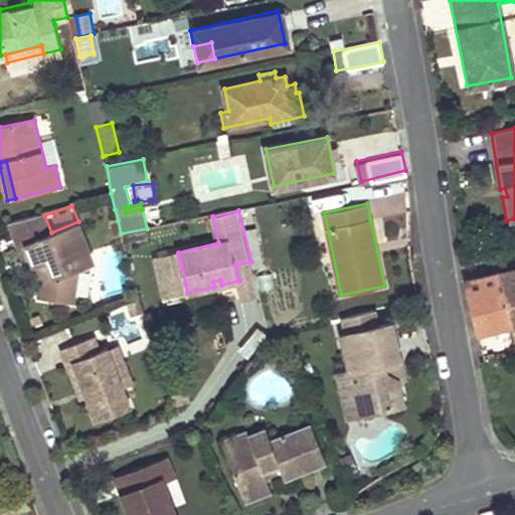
[(26,241),(36,266),(41,281),(38,297),(69,305),(78,271),(92,266),(83,246),(75,225),(48,235),(39,212),(9,220),(18,244),(26,241)]
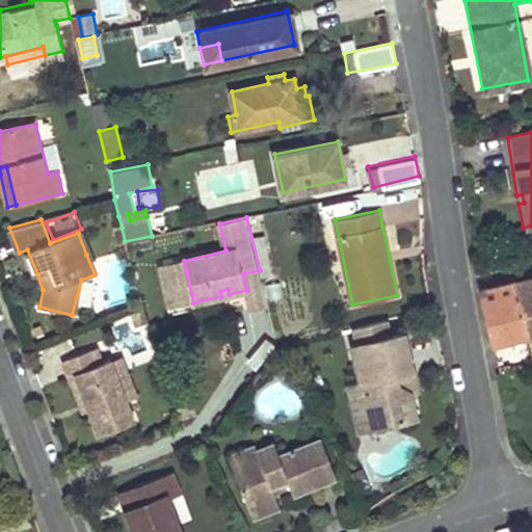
[(125,241),(122,228),(113,230),(117,247),(126,245),(125,241)]
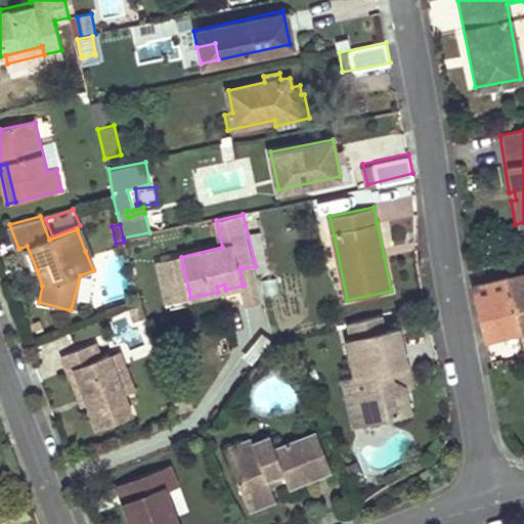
[(29,273),(37,270),(27,246),(18,249),(29,273)]
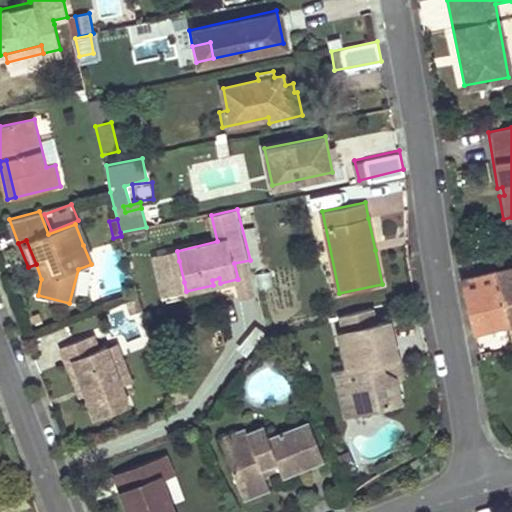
[(258,293),(250,260),(234,263),(238,279),(237,279),(241,297),(258,293)]
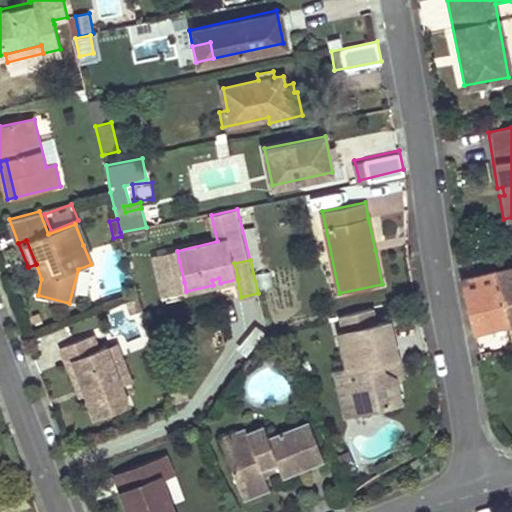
[(184,282),(179,261),(167,264),(172,285),(184,282)]
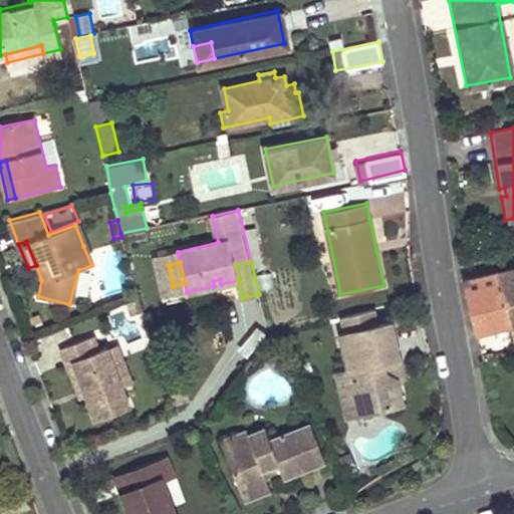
[(474,333),(513,324),(513,267),(499,271),(461,280),(473,332),(474,333)]
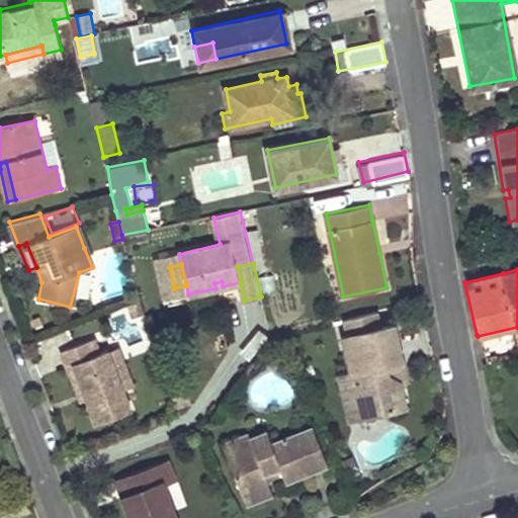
[(139,296),(126,301),(132,313),(143,309),(139,296)]
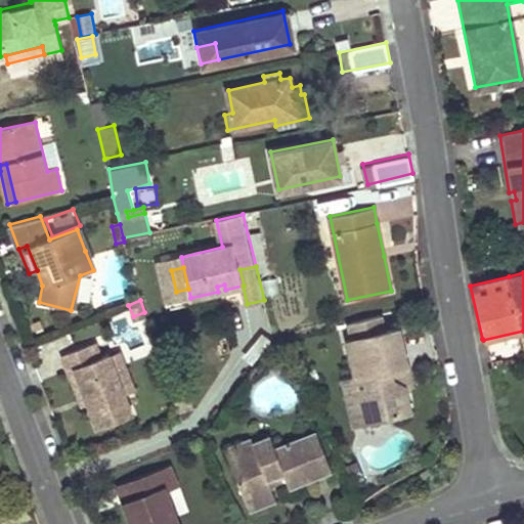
[(356,378),(352,379),(357,399),(363,398),(369,421),(390,417),(391,420),(413,413),(407,388),(394,379),(391,368),(408,364),(400,329),(348,341),(356,378)]
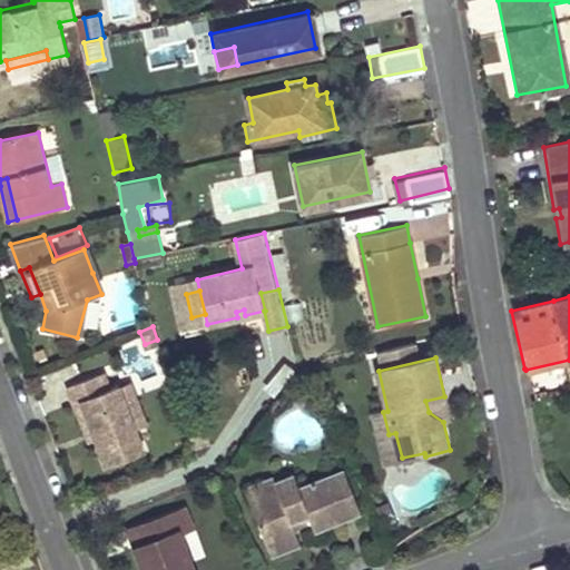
[(548,367),(550,386),(569,384),(568,365),(548,367)]
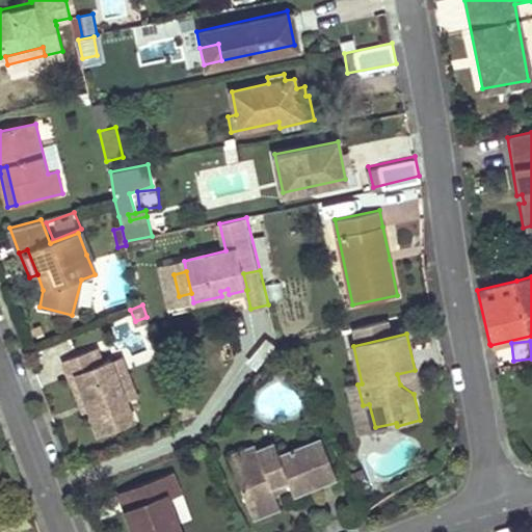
[(103,362),(97,346),(63,360),(70,374),(77,371),(90,408),(100,433),(133,420),(127,403),(110,358),(103,362)]
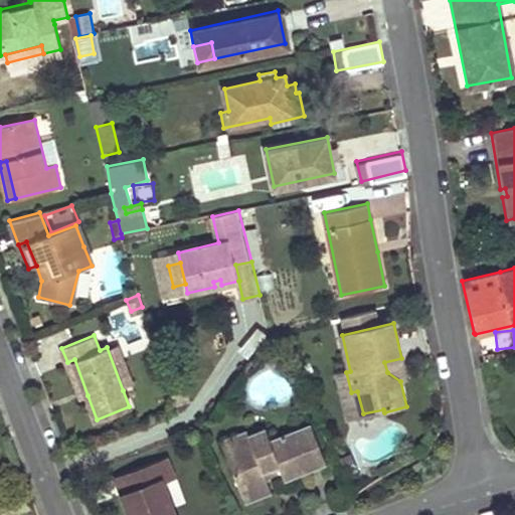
[(131,386),(115,344),(107,347),(123,390),(131,386)]
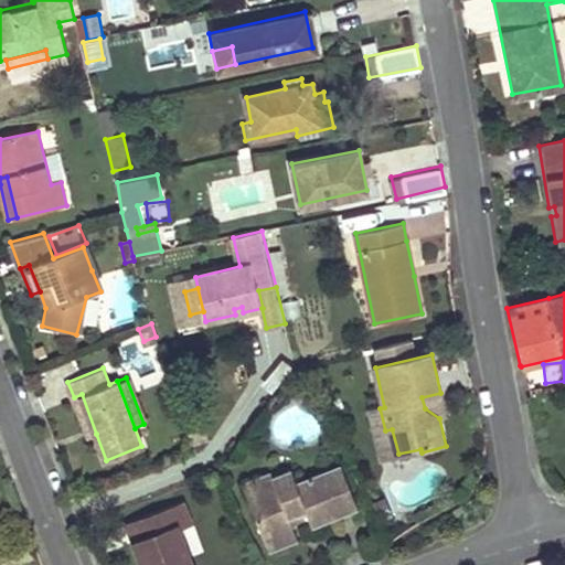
[(439,418),(447,416),(440,393),(422,397),(425,408),(439,418)]
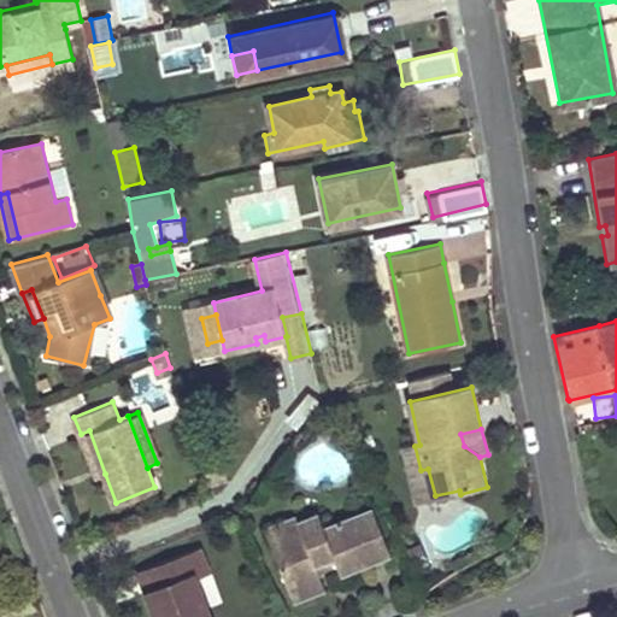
[(98,476),(105,474),(89,430),(81,434),(98,476)]
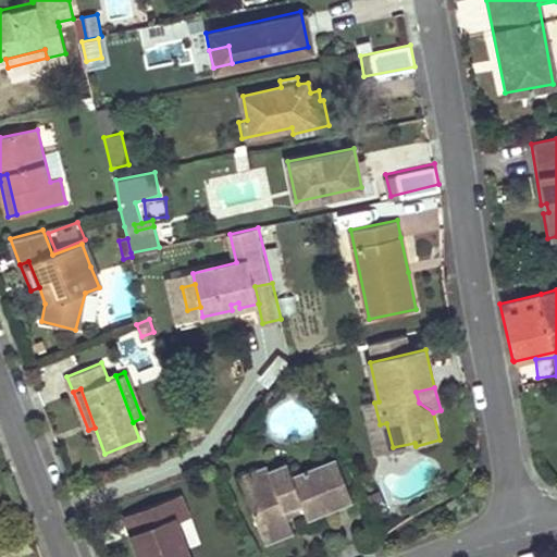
[(380,424),(374,403),(364,406),(375,452),(393,447),(386,423),(380,424)]
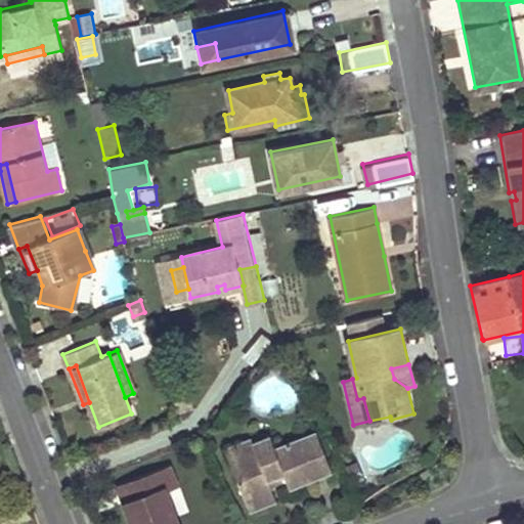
[(176,404),(177,409),(191,404),(190,399),(176,404)]
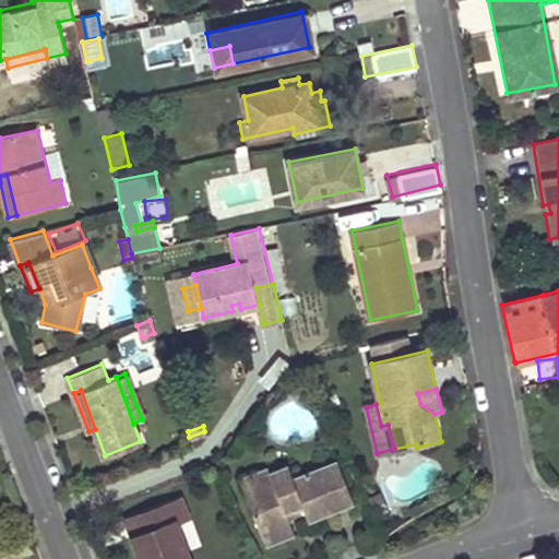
[(288,464),(271,471),(274,480),(257,487),(264,504),(253,509),(264,535),(292,525),(290,520),(286,510),(304,502),(307,513),(310,520),(354,503),(337,460),(294,477),(288,464)]
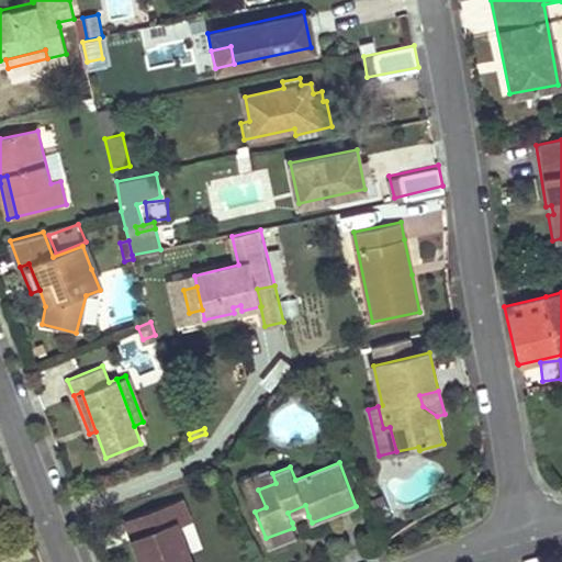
[(272,473),(270,469),(243,480),(255,512),(266,507),(258,490),(276,483),(272,473)]
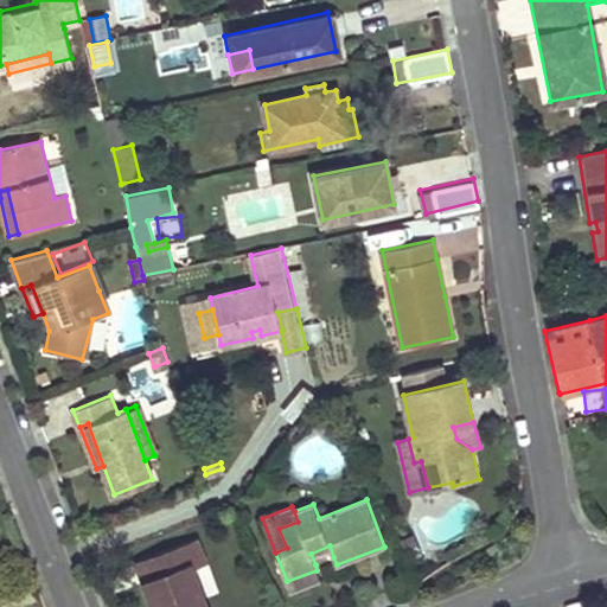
[(197,542),(138,564),(153,606),(208,606),(192,567),(204,562),(197,542)]
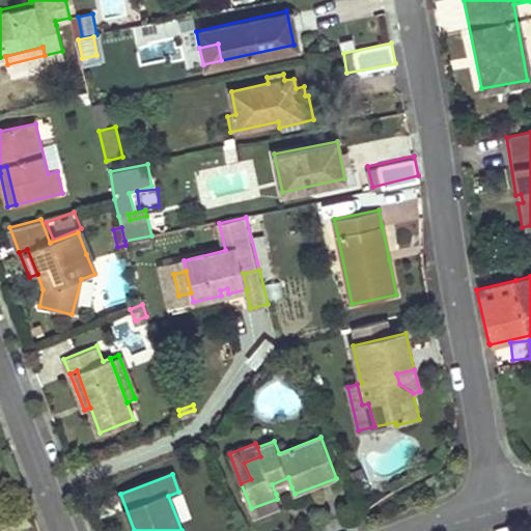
[(276,494),(291,487),(288,477),(272,484),(276,494)]
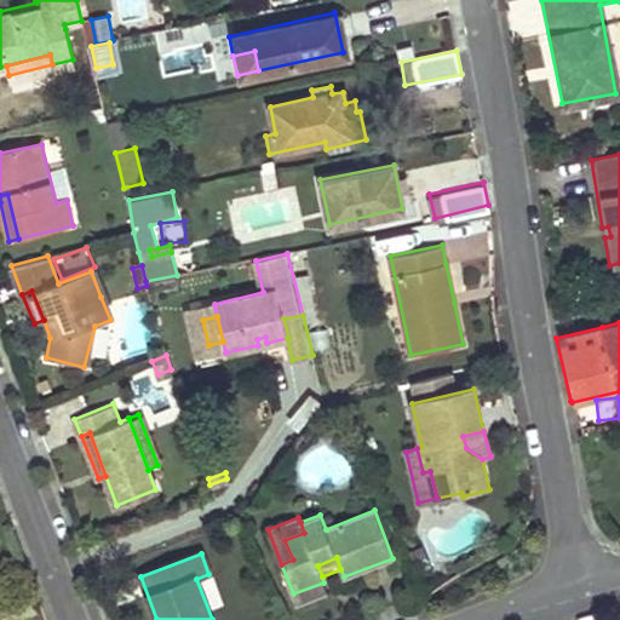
[(297,604),(327,592),(323,583),(293,593),(297,604)]
